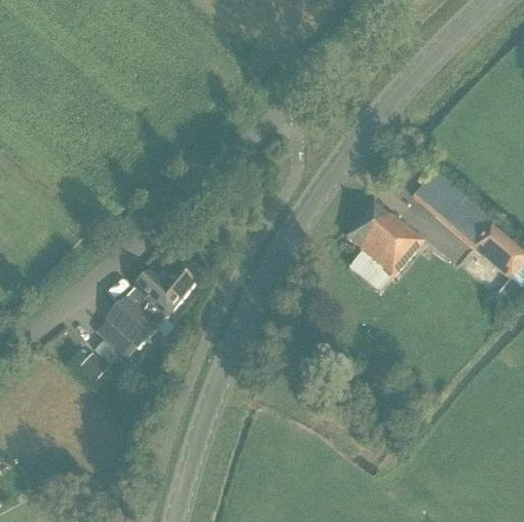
[(391,217),(376,203),(348,237),(364,250),(362,253),(394,280),(425,241),(394,214),(391,217)]
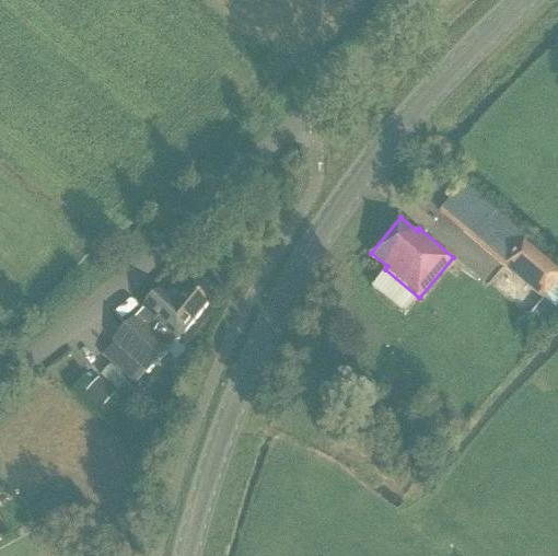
[(545,297),(557,281),(557,268),(524,241),(506,264),(545,297)]
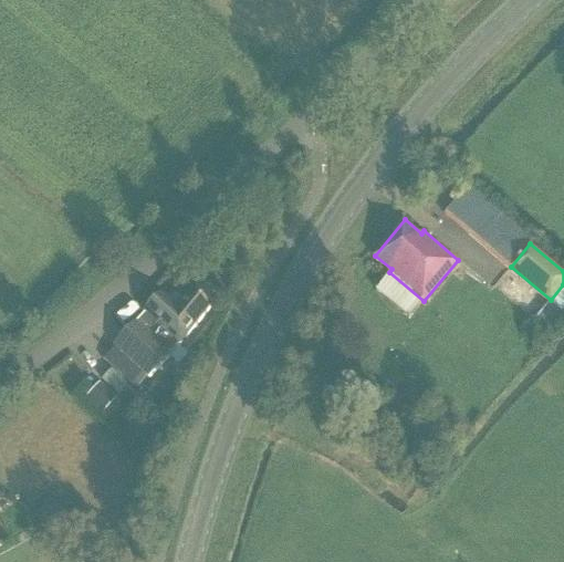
[(212,309),(194,291),(178,308),(163,294),(146,311),(147,312),(137,322),(137,321),(116,343),(117,344),(105,357),(136,386),(148,374),(149,375),(212,309)]
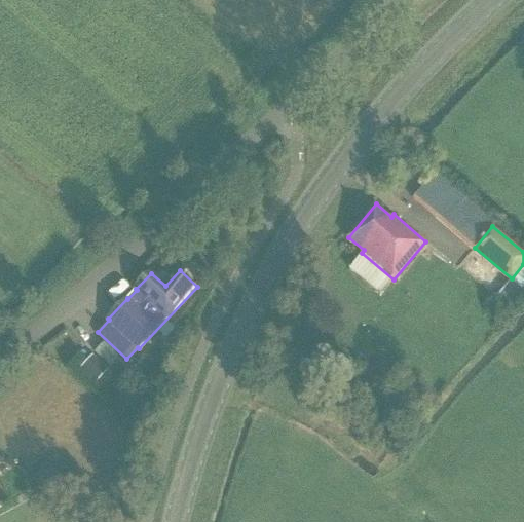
[(70,337),(82,350),(89,344),(77,331),(70,337)]
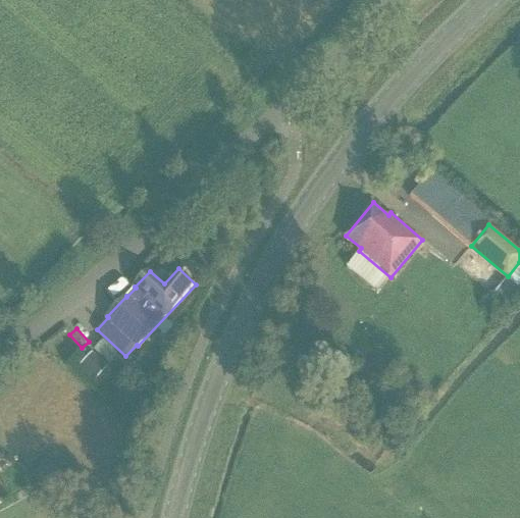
[(83,365),(99,371),(104,355),(88,349),(83,365)]
